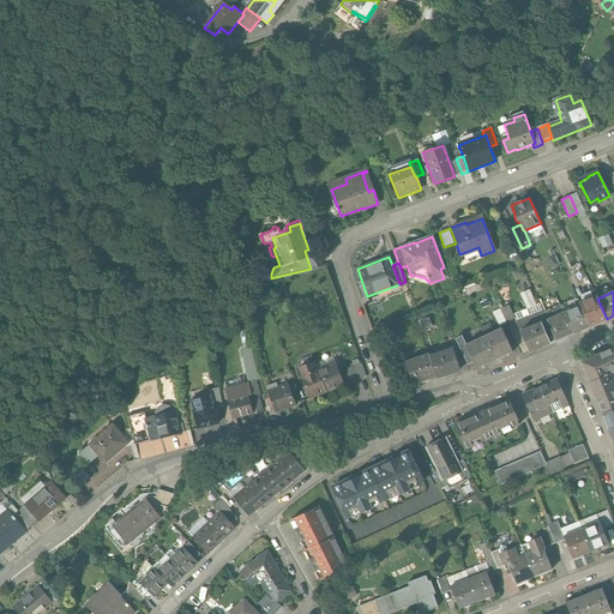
[(596,296),(579,304),(581,306),(590,326),(607,319),(597,299),(596,296)]
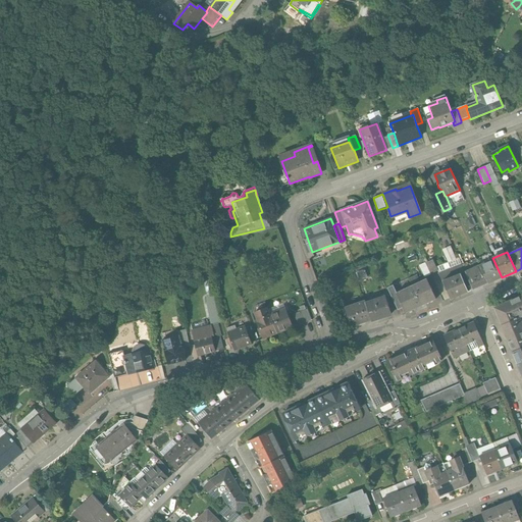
[(493,260),(479,266),(487,283),(502,277),(493,260)]
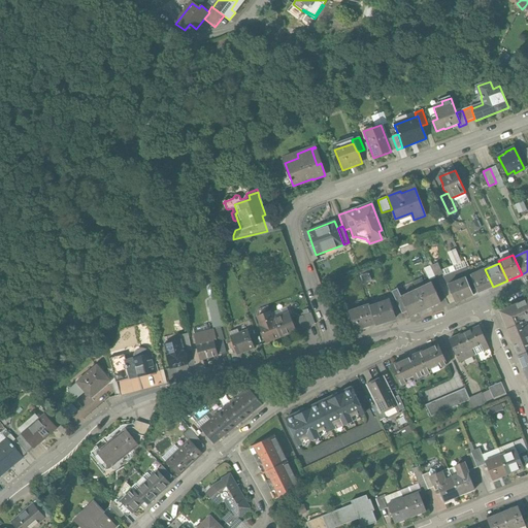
[(482,264),(467,271),(469,276),(470,275),(485,269),(482,264)]
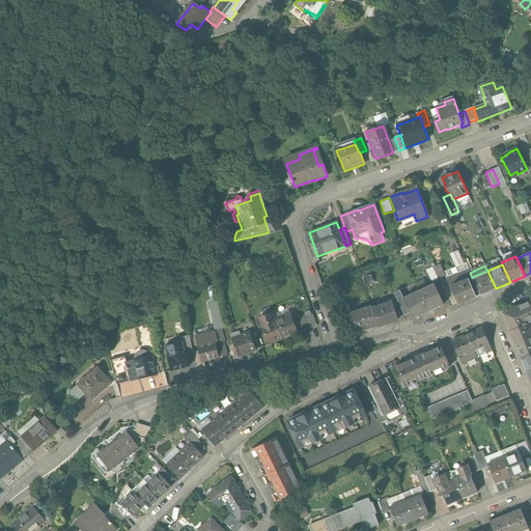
[(438,279),(434,270),(427,272),(432,282),(438,279)]
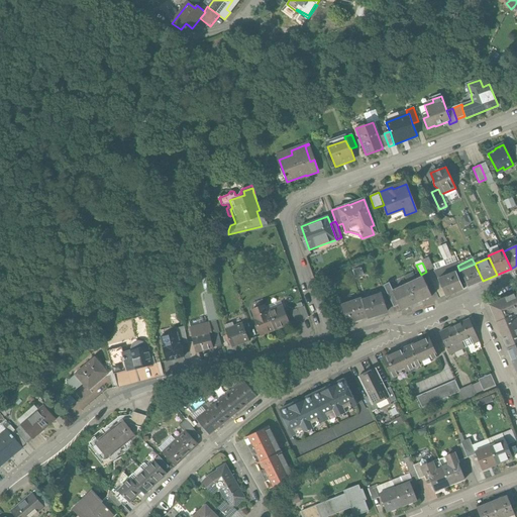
[(455,263),(434,271),(435,274),(438,281),(445,296),(469,287),(460,270),(459,271),(457,266),(455,263)]
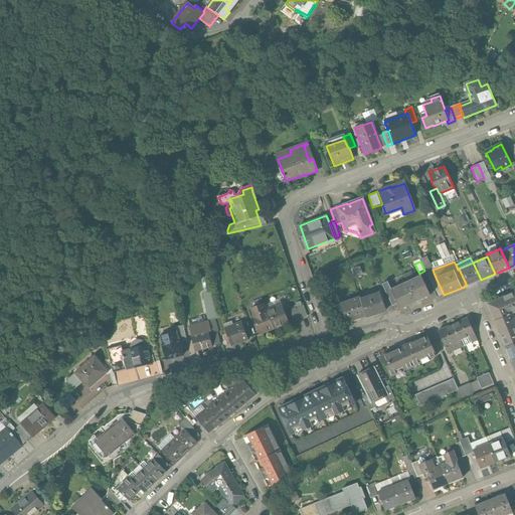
[(473,263),(459,269),(467,286),(481,280),(473,263)]
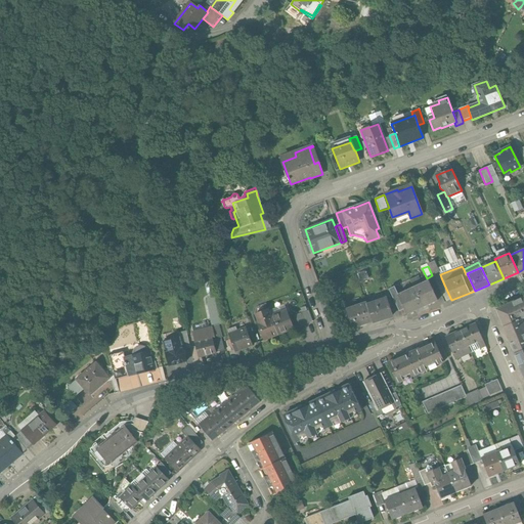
[(428,280),(420,284),(421,287),(413,290),(422,307),(437,300),(428,280)]
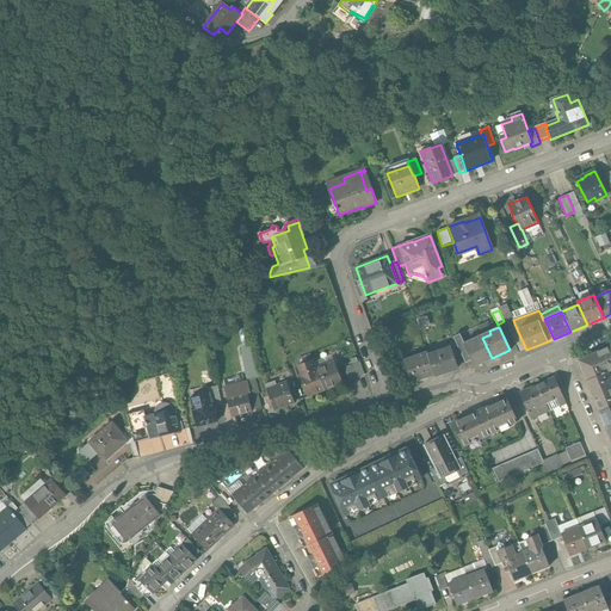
[(463,343),(458,334),(454,337),(466,363),(470,360),(464,347),(463,344),(463,343)]
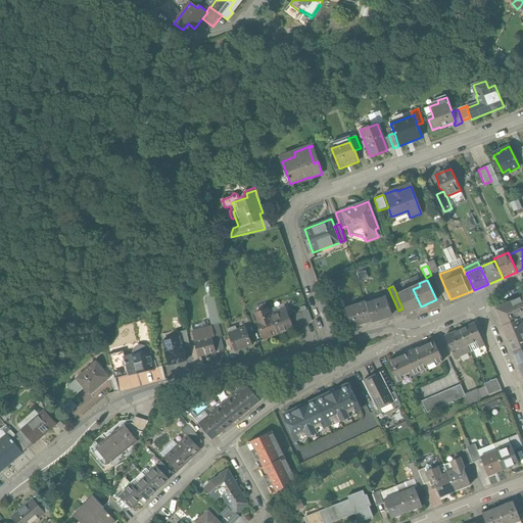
[(412,287),(403,290),(405,293),(397,297),(402,308),(406,314),(421,306),(413,289),(412,287)]
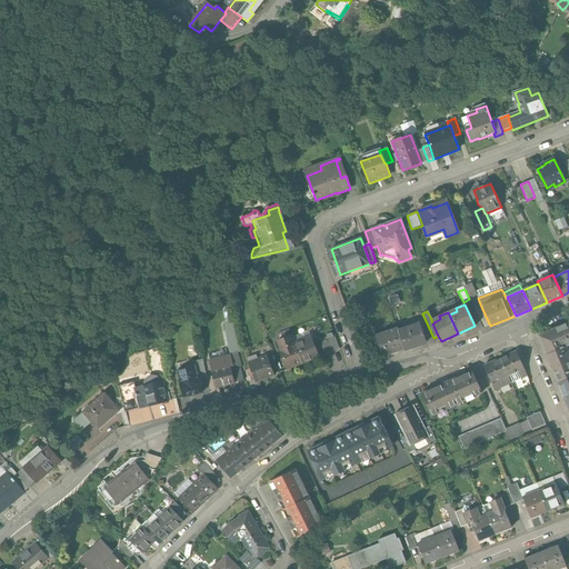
[(228,332),(236,333),(237,322),(228,321),(228,332)]
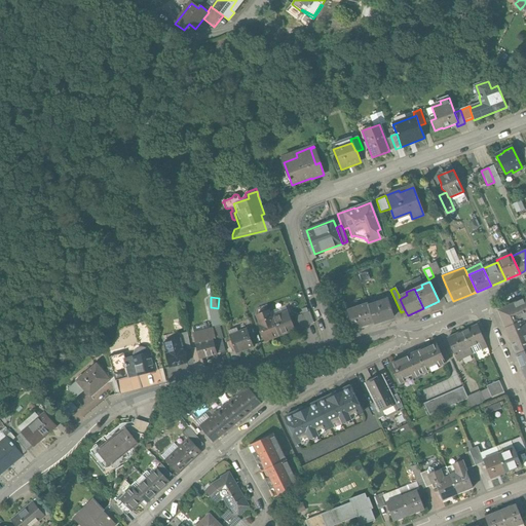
[(525,300),(525,299),(498,310),(505,328),(524,321),(525,320),(525,300)]
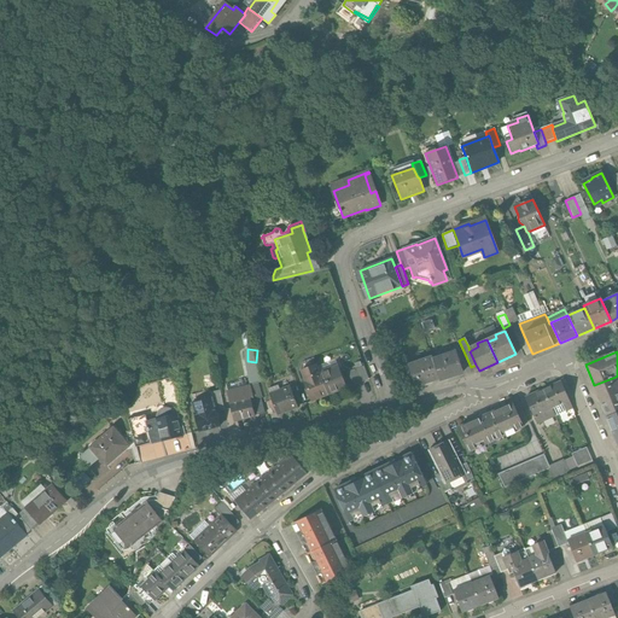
[(432,359),(432,360),(439,380),(462,373),(456,353),(432,359)]
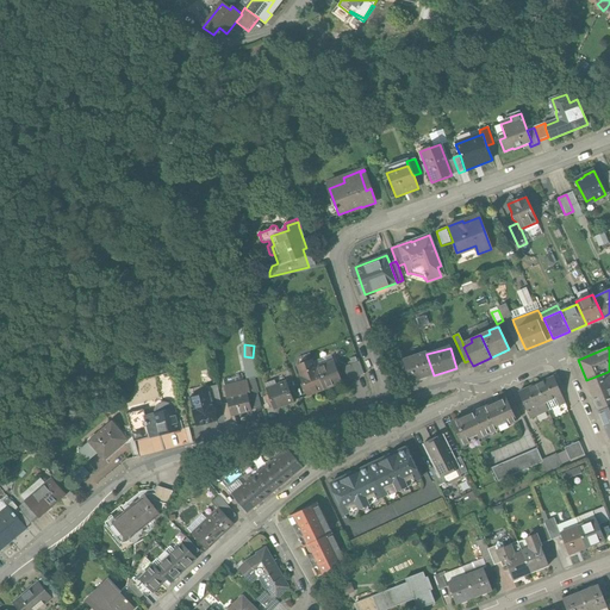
[(427,352),(402,360),(409,380),(433,373),(427,355),(427,354),(427,352)]
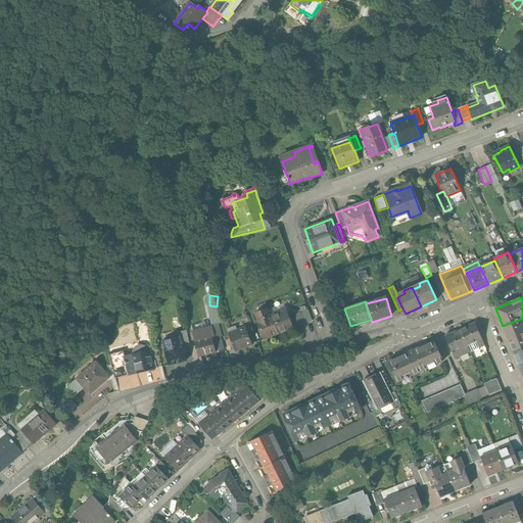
[(268,308),(254,314),(256,321),(263,339),(277,334),(273,322),(270,315),(268,308)]
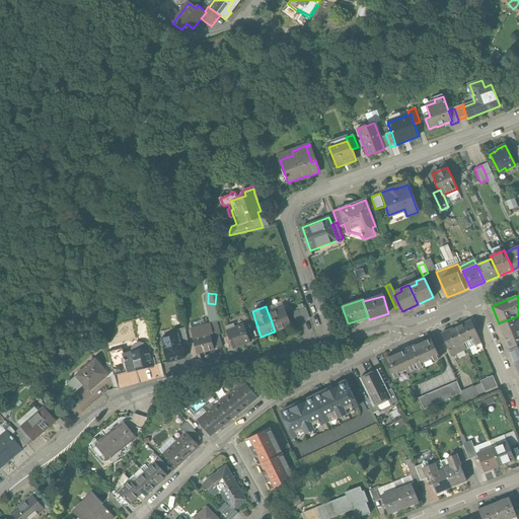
[(284,306),(268,312),(271,319),(273,318),(278,330),(291,325),(284,306)]
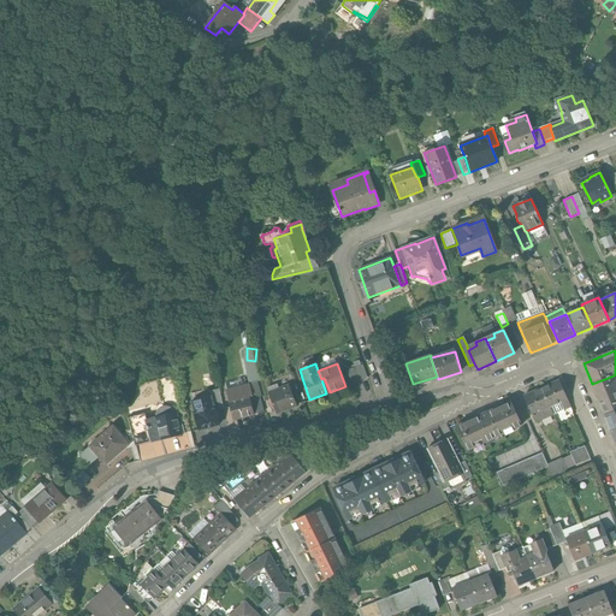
[(355,368),(348,371),(353,384),(360,381),(355,368)]
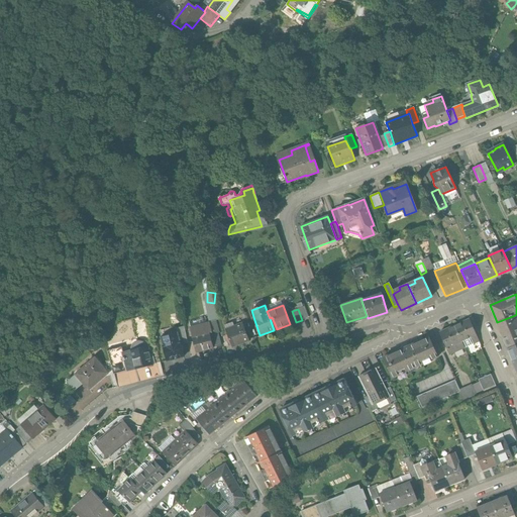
[(216,312),(209,313),(210,321),(218,319),(216,312)]
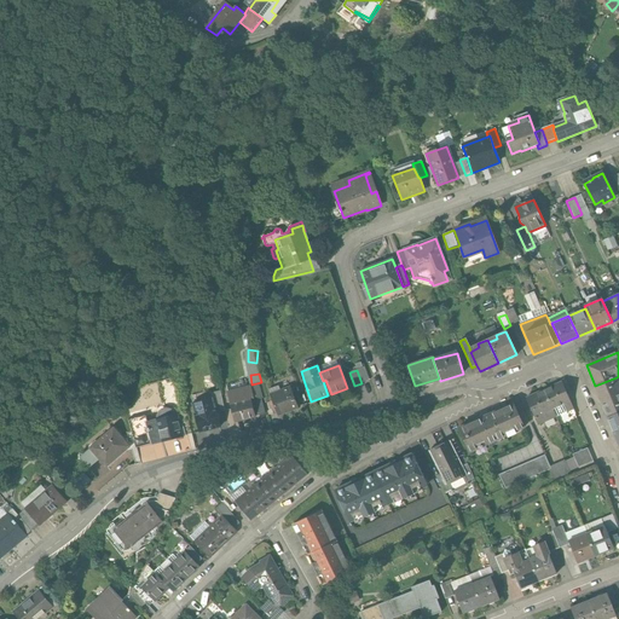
[(618,383),(617,377),(595,386),(608,418),(618,412),(618,383)]
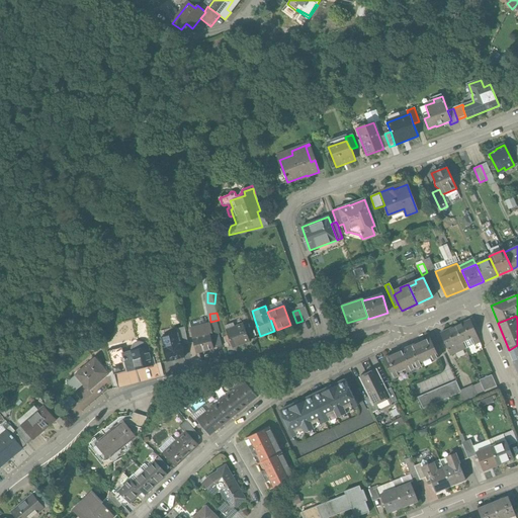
[(469,320),(455,327),(464,349),(480,342),(469,320)]
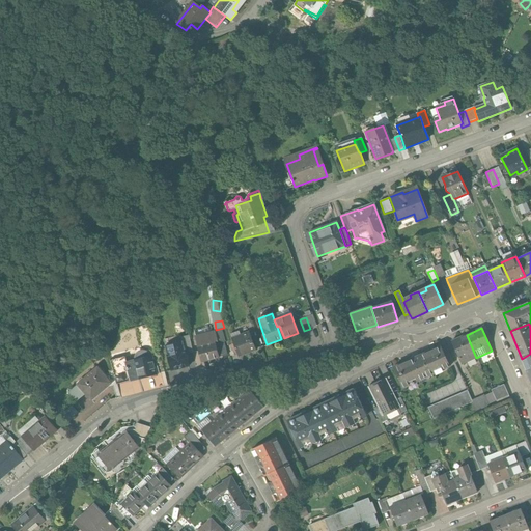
[(249,332),(241,335),(241,338),(233,341),(239,356),(255,350),(249,332)]
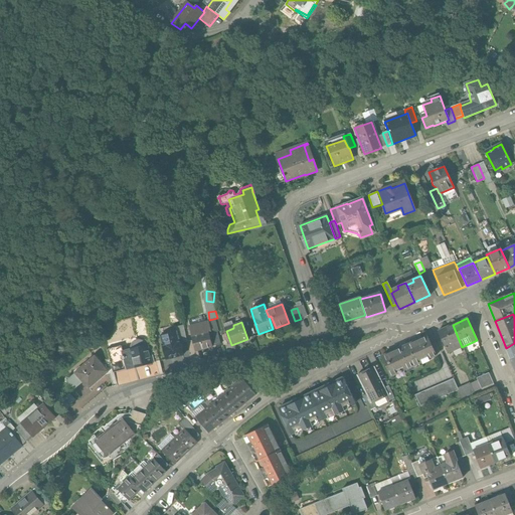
[(453,325),(438,332),(448,353),(462,347),(453,325)]
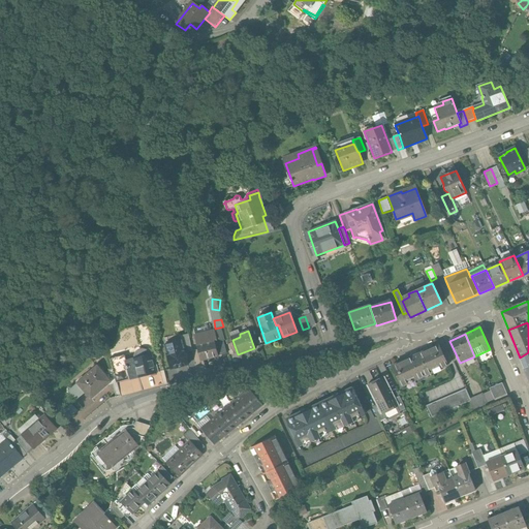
[(213,341),(197,345),(201,360),(217,355),(213,341)]
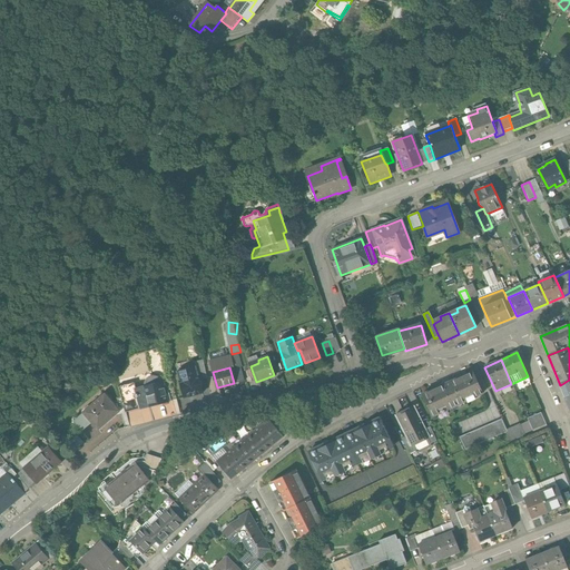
[(196,371),(188,373),(188,370),(178,372),(185,396),(202,392),(196,371)]
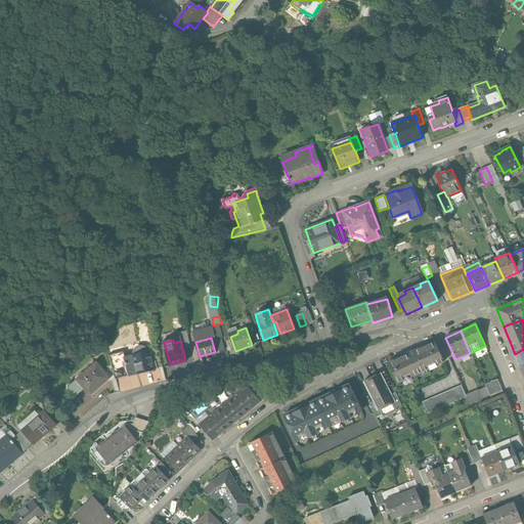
[(435,342),(388,363),(397,384),(444,362),(435,342)]
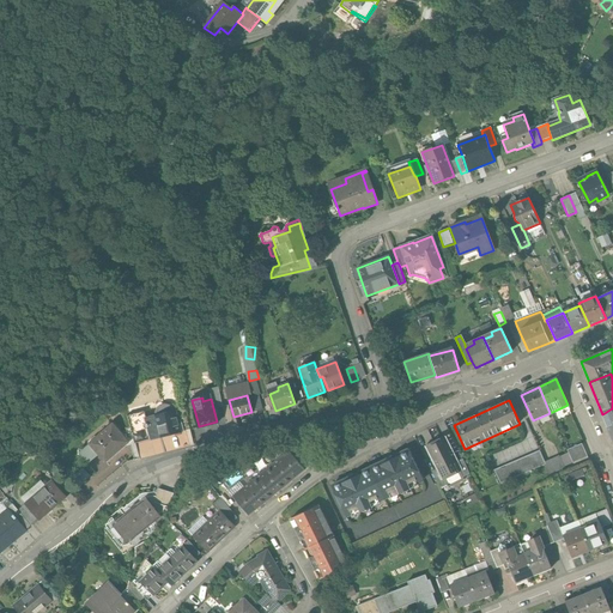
[(158,413),(158,416),(156,417),(162,437),(181,432),(176,411),(174,412),(173,408),(170,406),(167,405),(164,406),(161,407),(159,410),(158,413)]
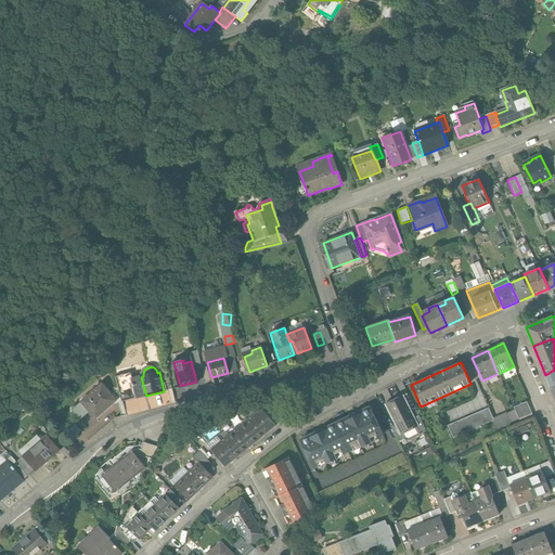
[(554,370),(545,375),(554,397),(554,370)]
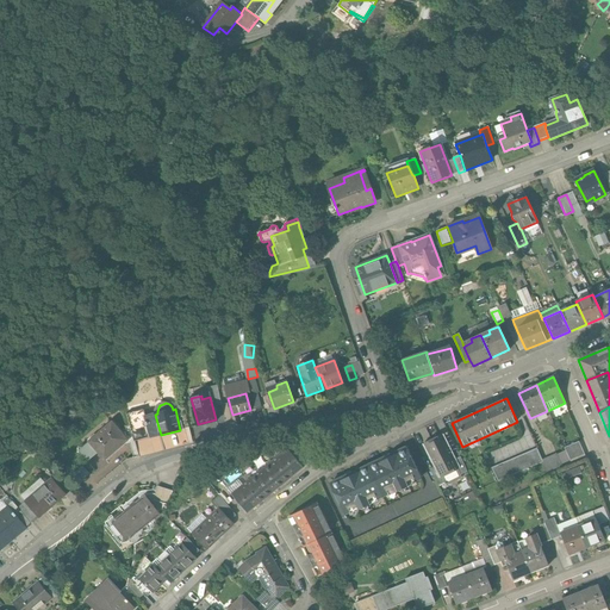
[(144,409),(128,414),(135,441),(151,437),(147,417),(144,409)]
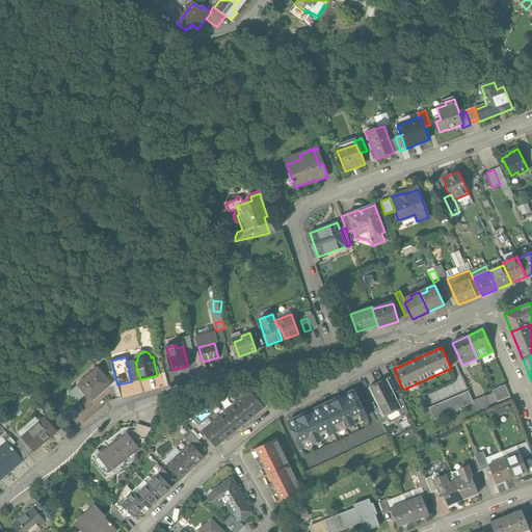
[(128,364),(132,381),(140,379),(135,362),(128,364)]
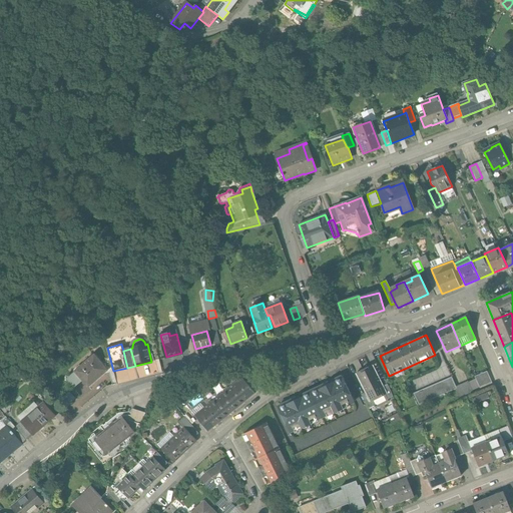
[(100,362),(94,355),(75,372),(82,380),(88,386),(103,373),(107,370),(100,362)]
